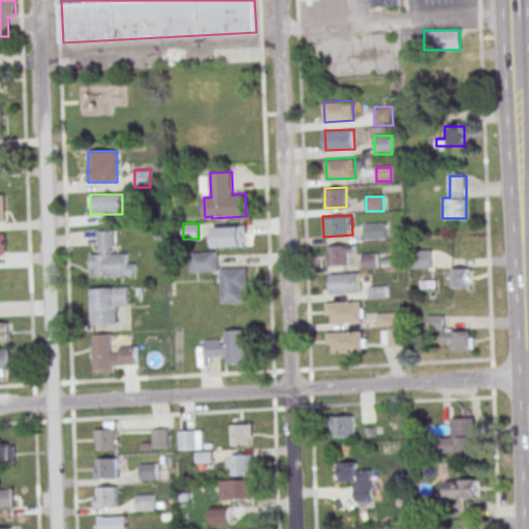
[(387,223),(365,223),(365,240),(387,240),(387,223)]
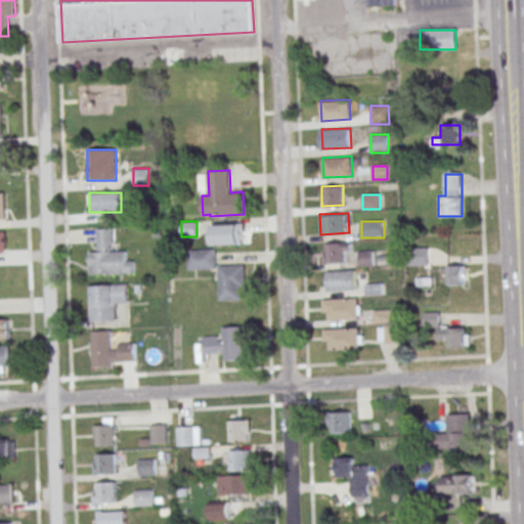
[(213,223),(242,222),(243,242),(214,244),(213,223)]
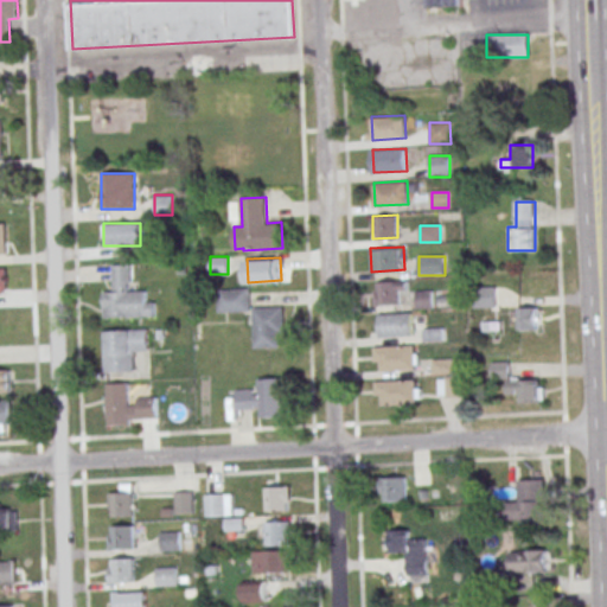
[(407,292),(407,282),(374,282),(374,306),(398,306),(398,292),(407,292)]
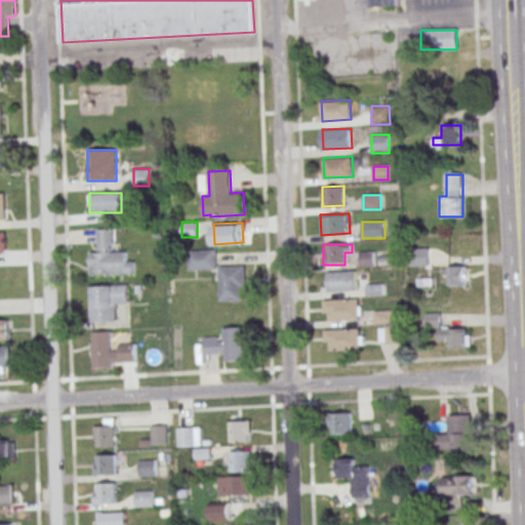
[(410,266),(429,266),(429,248),(411,248),(410,266)]
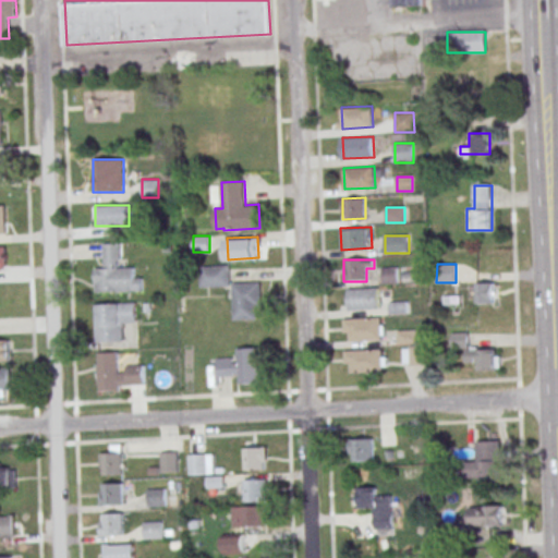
[(199,287),(230,287),(230,265),(199,265),(199,287)]
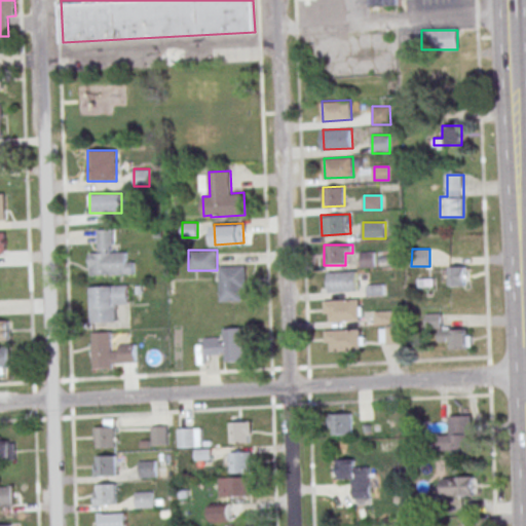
[(90,252),(119,251),(120,270),(91,272),(90,252)]
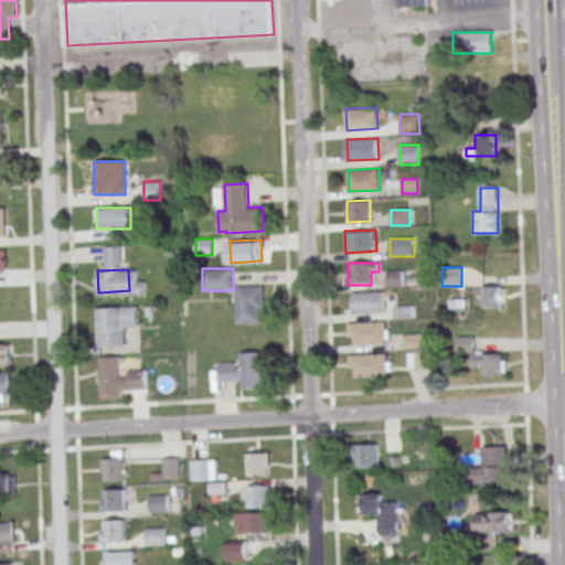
[(385,287),(404,287),(404,270),(385,270),(385,287)]
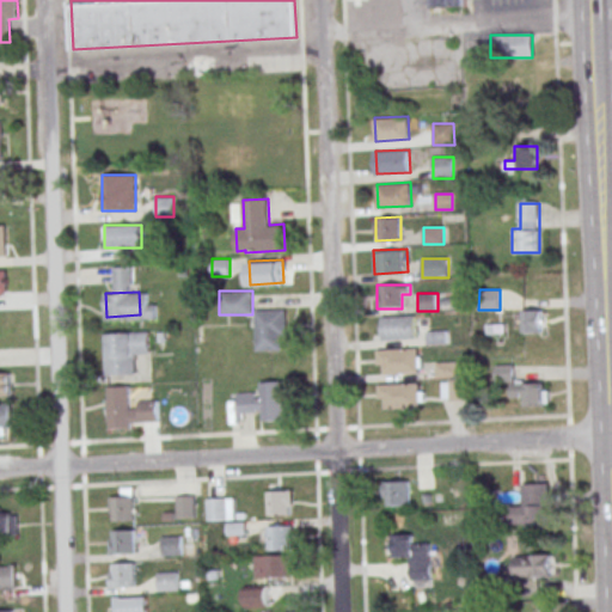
[(255,310),(288,307),(289,331),(256,332),(255,310)]
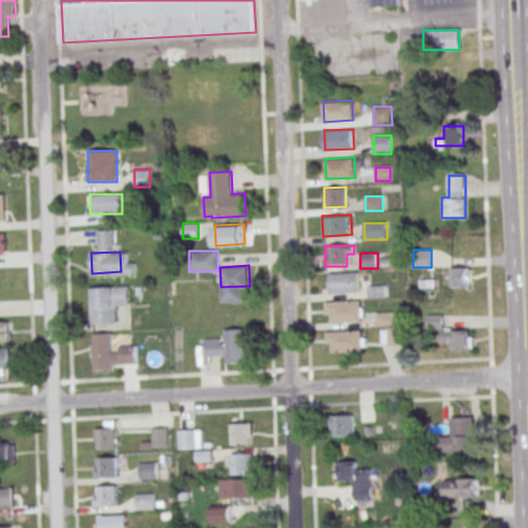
[(468,287),(468,267),(450,267),(450,287),(468,287)]
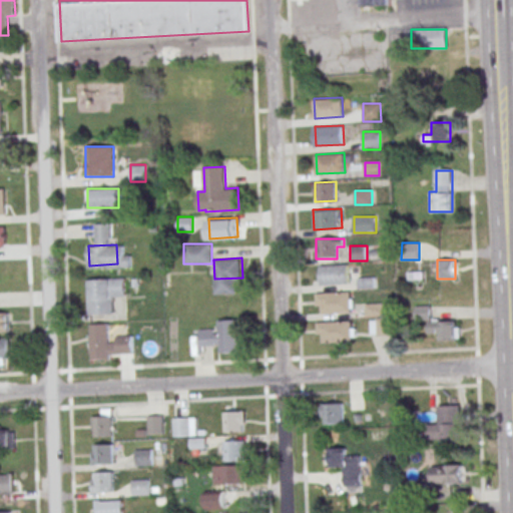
[(320,265),(348,263),(349,283),(321,284),(320,265)]
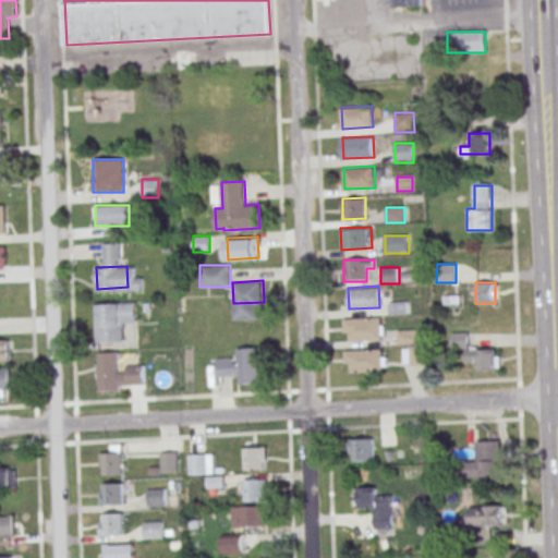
[(97,303),(136,301),(136,322),(123,322),(124,340),(98,341),(97,303)]
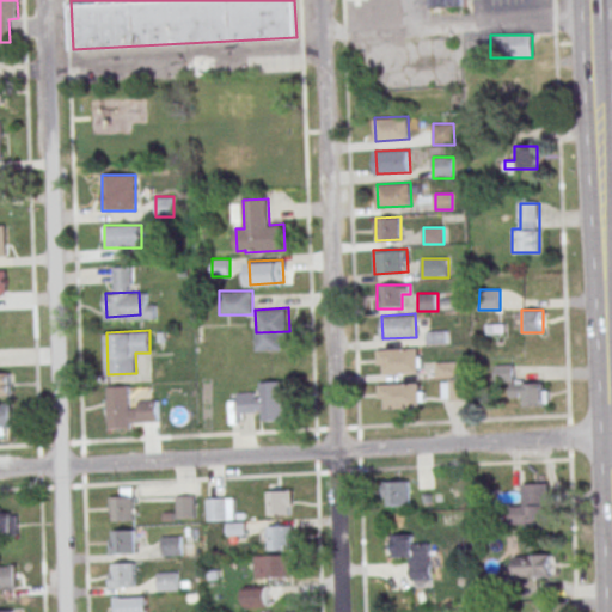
[(384,348),(417,347),(418,369),(385,371),(384,348)]
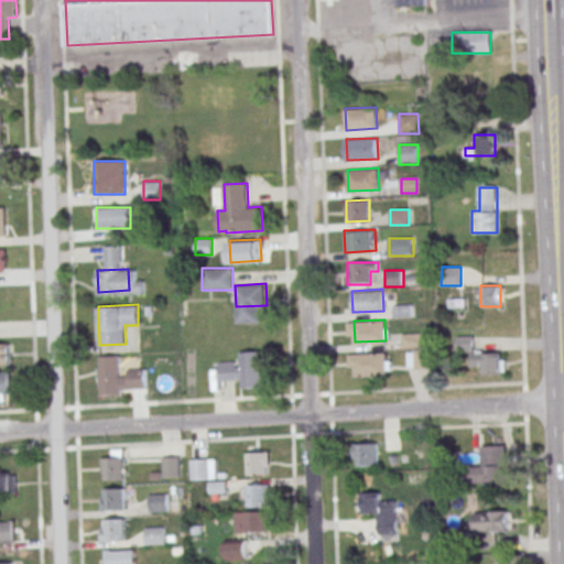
[(422,333),(402,333),(402,347),(422,347),(422,333)]
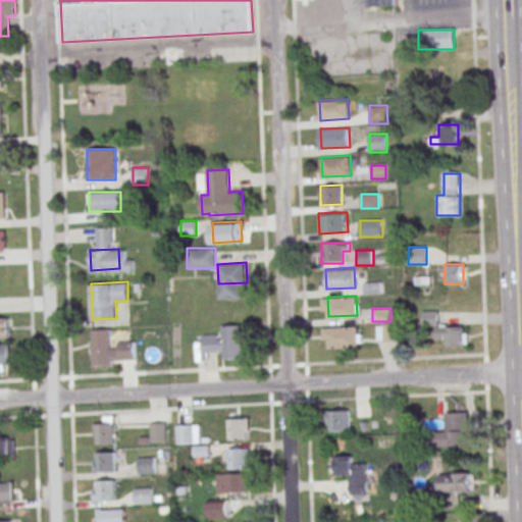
[(424,312),(424,323),(433,323),(433,312),(424,312)]
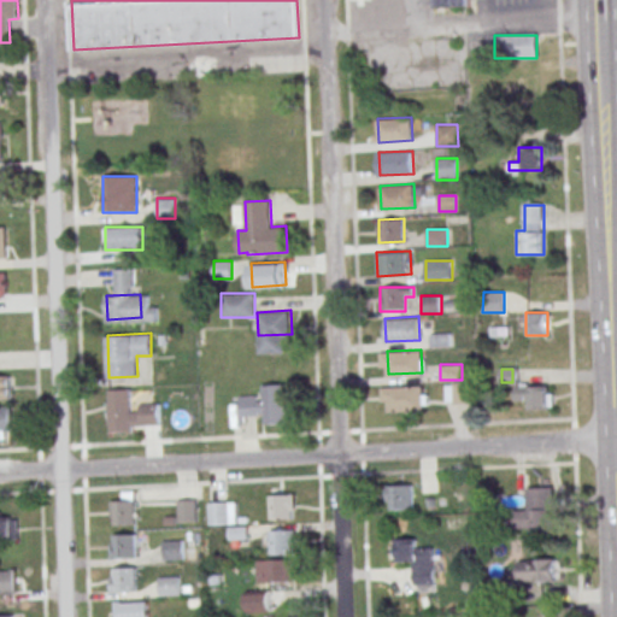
[(10,376),(0,376),(0,398),(10,399),(10,376)]
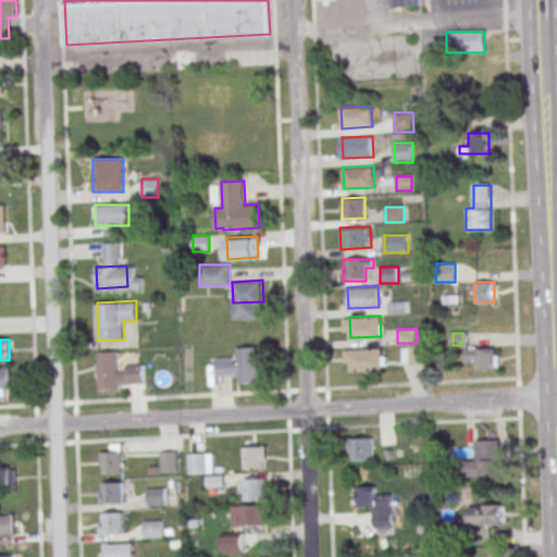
[(403,346),(403,364),(422,364),(422,346),(403,346)]
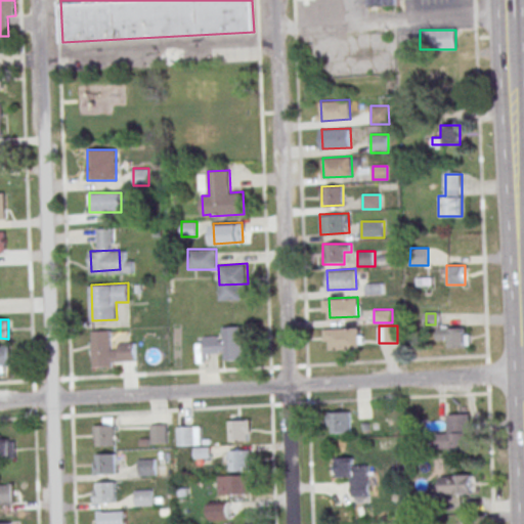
[(244,356),(243,326),(221,328),(221,337),(197,338),(197,358),(244,356)]
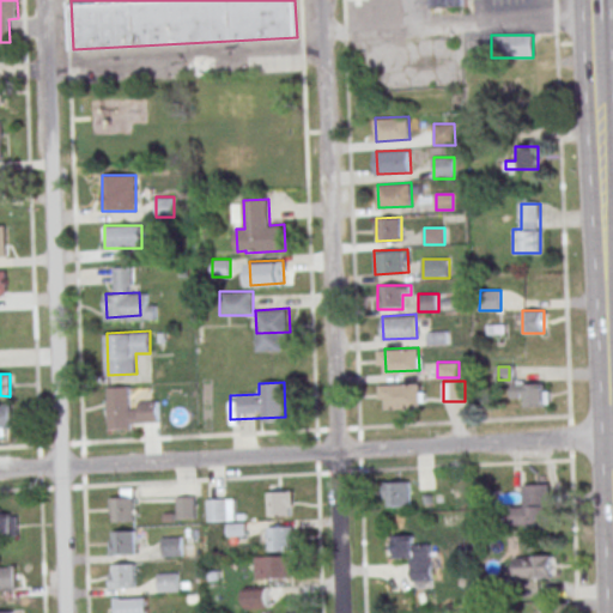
[(526,407),(550,407),(550,382),(514,382),(514,396),(526,396),(526,407)]
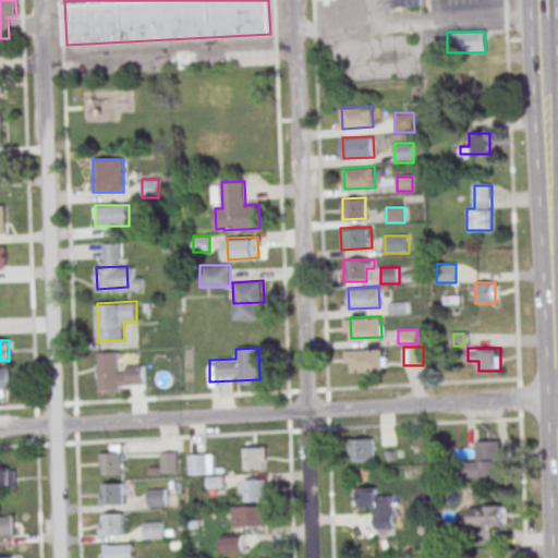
[(351,350),(381,349),(383,370),(352,371),(351,350)]
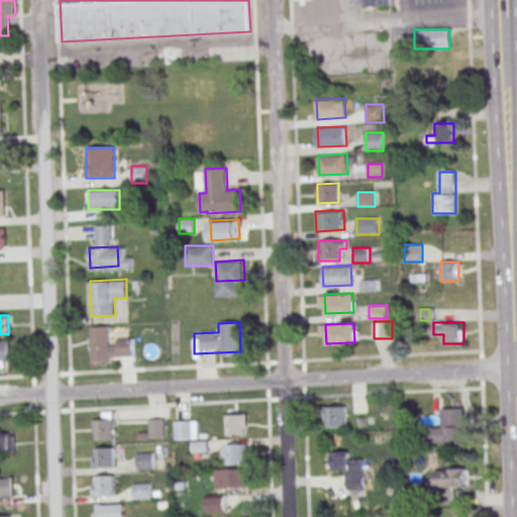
[(91,359),(132,358),(132,337),(110,337),(110,326),(90,326),(91,359)]
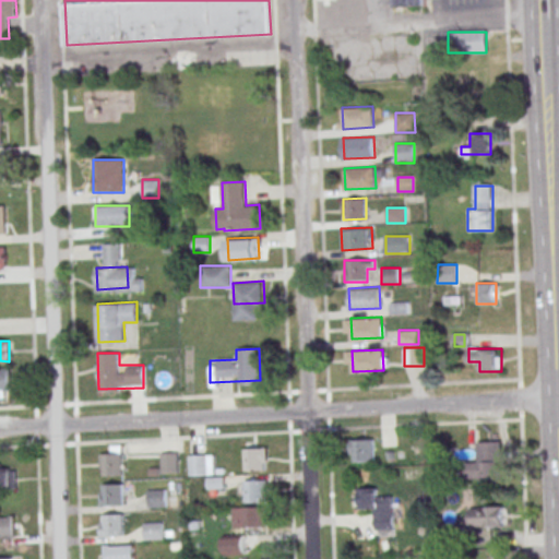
[(0,368),(10,368),(11,389),(0,389),(0,368)]
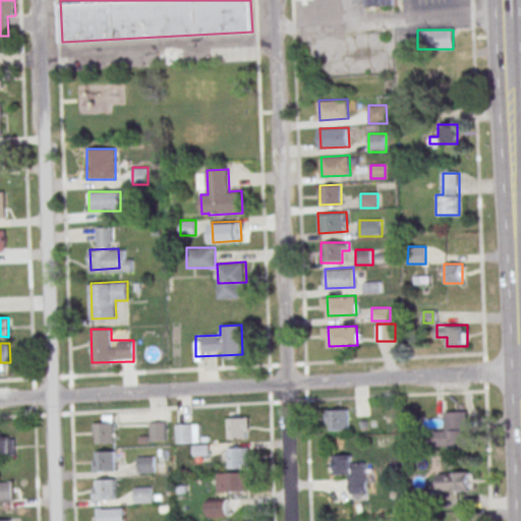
[(348,410),(327,410),(327,430),(348,430),(348,410)]
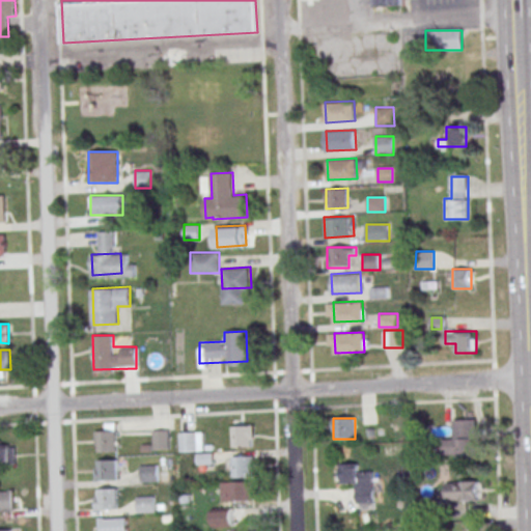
[(478,458),(478,420),(454,420),(454,439),(444,439),(444,458),(478,458)]
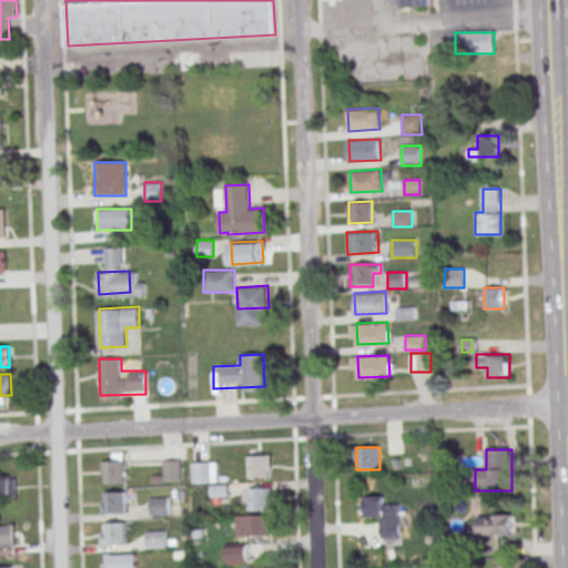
[(102,484),(125,484),(125,453),(112,453),(112,462),(102,462),(102,484)]
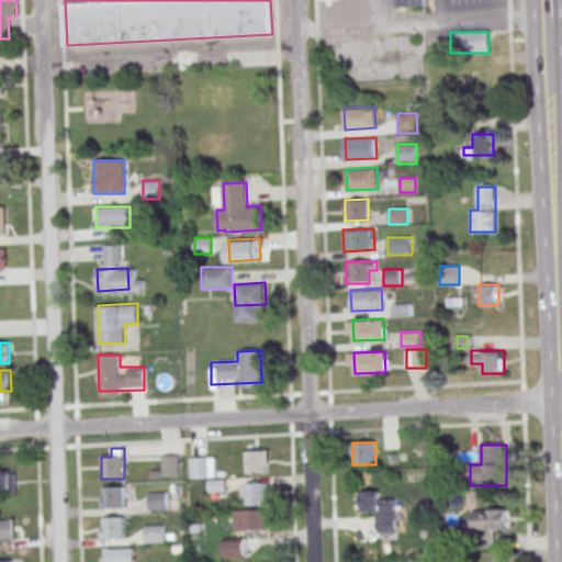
[(268,451),(246,451),(246,473),(268,473),(268,451)]
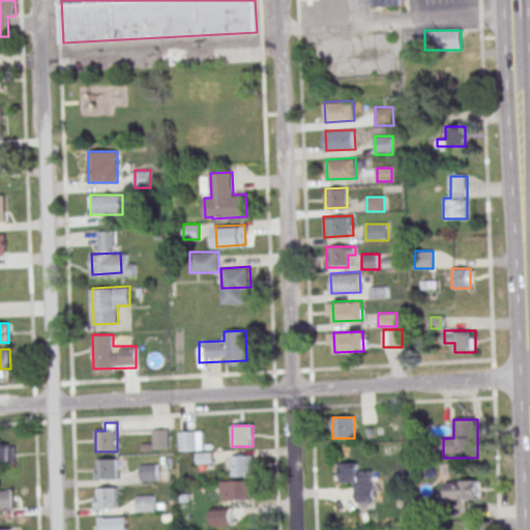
[(153,448),(168,448),(168,429),(153,429),(153,448)]
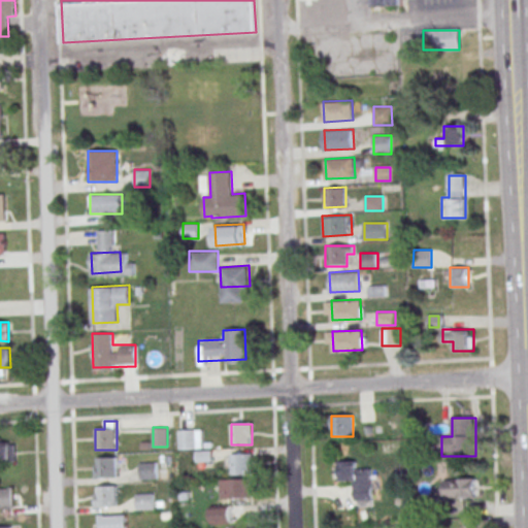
[(201,429),(178,429),(178,449),(201,449),(201,429)]
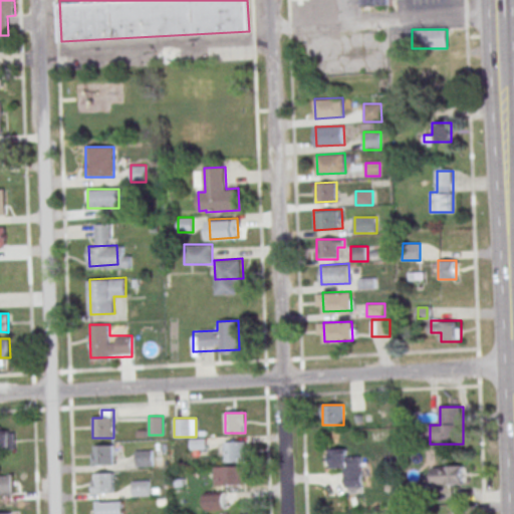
[(0,448),(14,449),(14,429),(0,429),(0,448)]
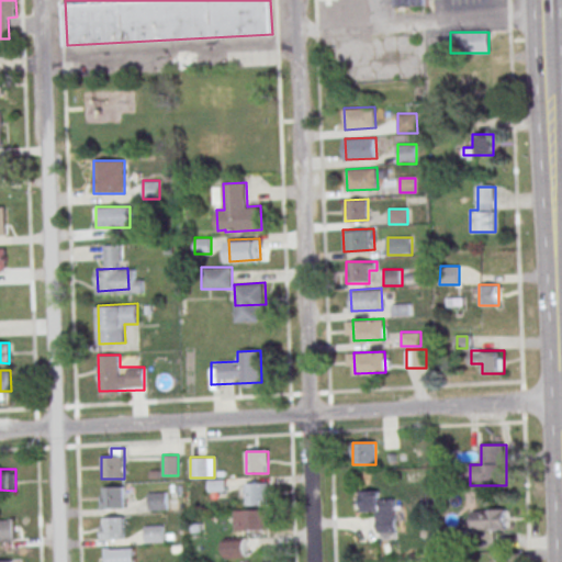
[(270,505),(270,479),(246,479),(246,505),(270,505)]
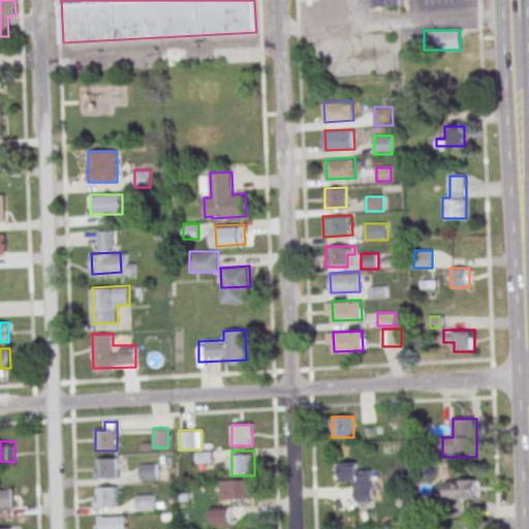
[(95,458),(95,479),(117,479),(117,458),(95,458)]
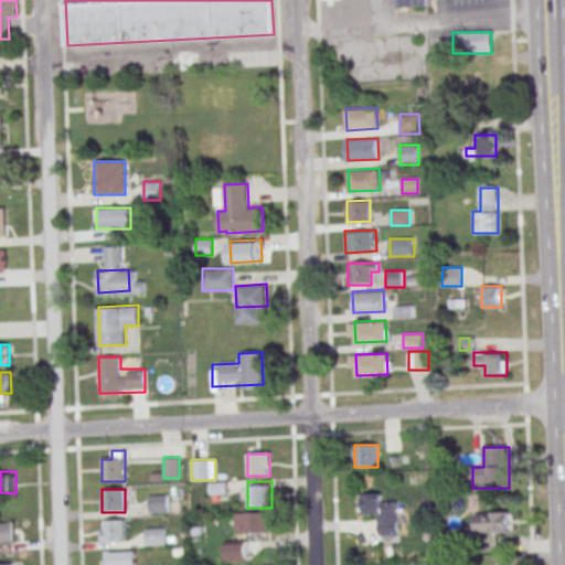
[(150,512),(168,512),(168,494),(150,494),(150,512)]
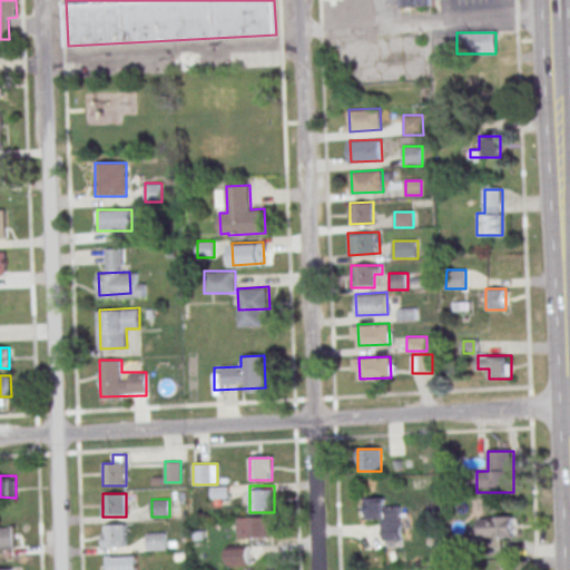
[(381,505),(401,505),(402,534),(381,536),(381,505)]
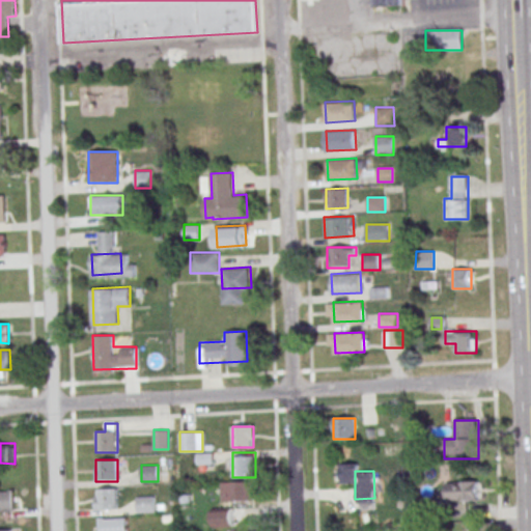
[(254,481),(222,481),(222,501),(254,501),(254,481)]
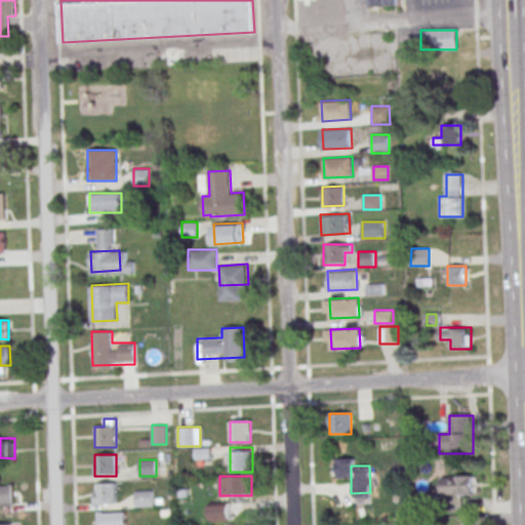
[(473,476),(439,476),(439,494),(473,494),(473,476)]
